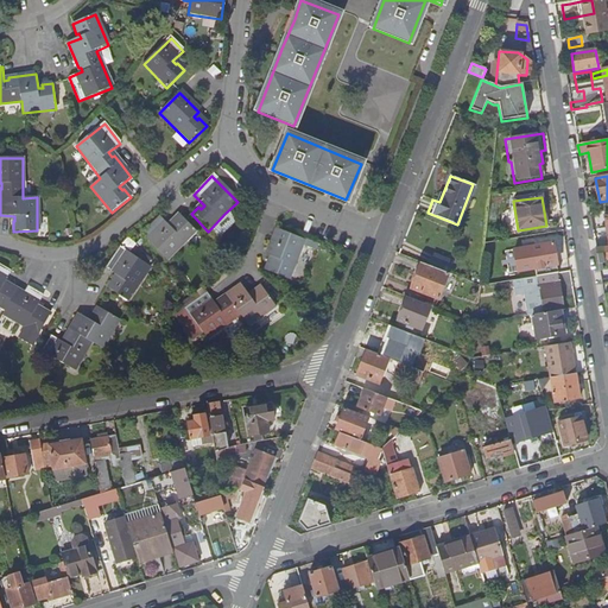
[(225,214),(209,230),(219,239),(234,223),(225,214)]
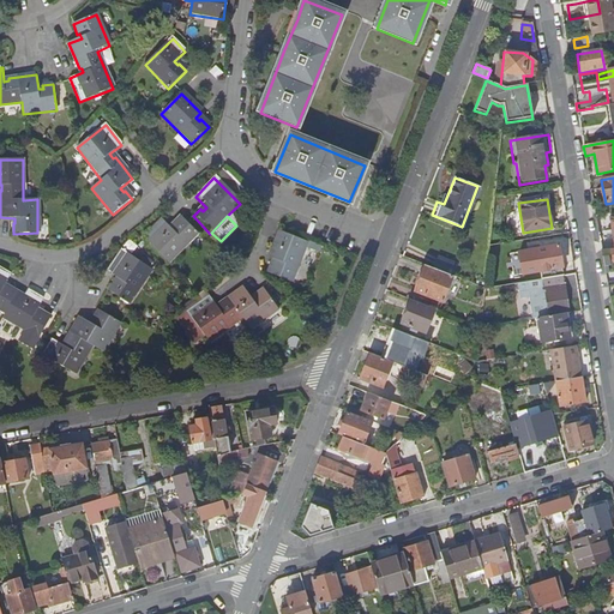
[(196,236),(179,218),(172,227),(173,228),(170,232),(160,221),(142,239),(167,264),(196,236)]
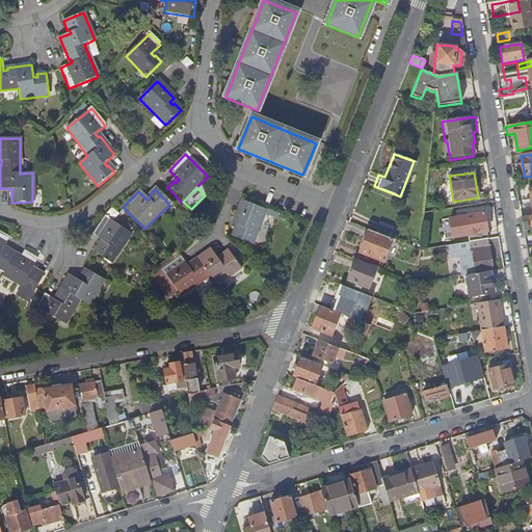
[(240,203),(232,225),(238,228),(236,231),(234,231),(231,239),(251,247),(265,212),(240,203)]
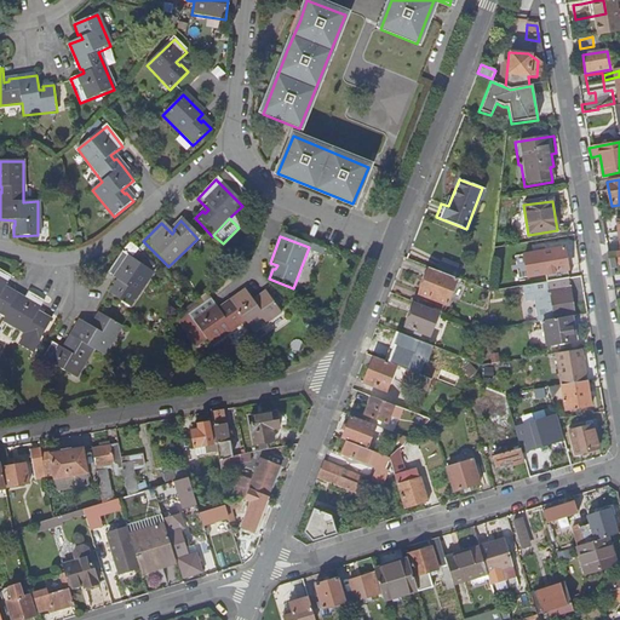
[(546,285),(570,281),(566,251),(543,254),(546,285)]
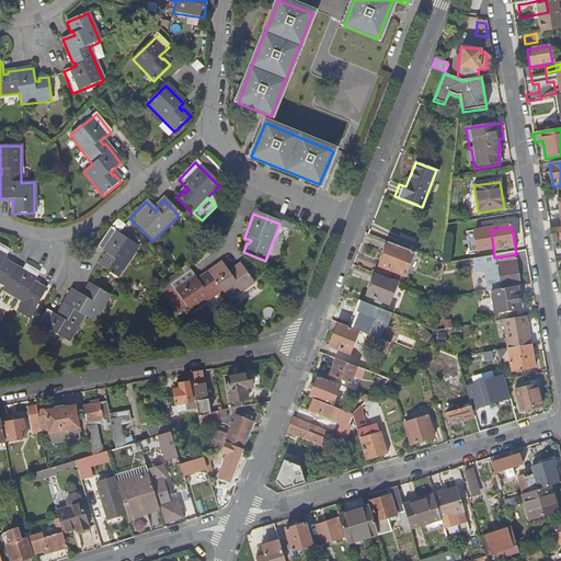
[(110,230),(96,249),(107,256),(105,260),(104,259),(98,267),(116,279),(137,249),(110,230)]
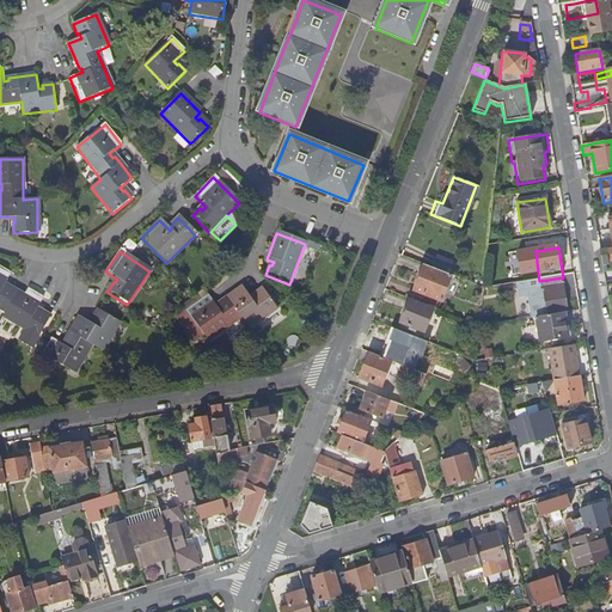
[(450,276),(422,265),(411,291),(439,303),(450,276)]
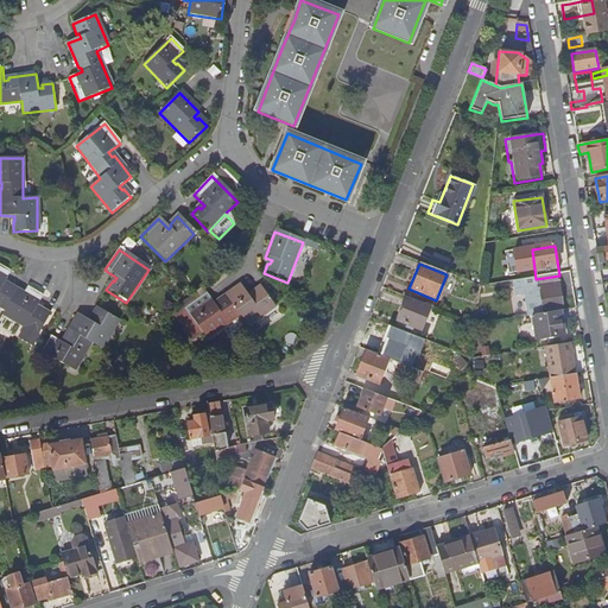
[(2,285),(10,272),(0,266),(0,308),(5,311),(1,315),(37,336),(49,316),(39,311),(39,312),(35,310),(40,297),(26,289),(23,295),(17,291),(8,285),(7,287),(2,285)]
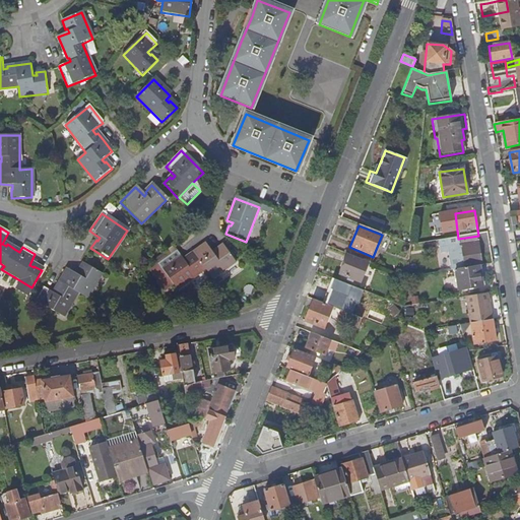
[(443,241),(439,242),(441,254),(448,253),(451,270),(464,268),(464,267),(481,264),(477,236),(458,239),(443,241)]
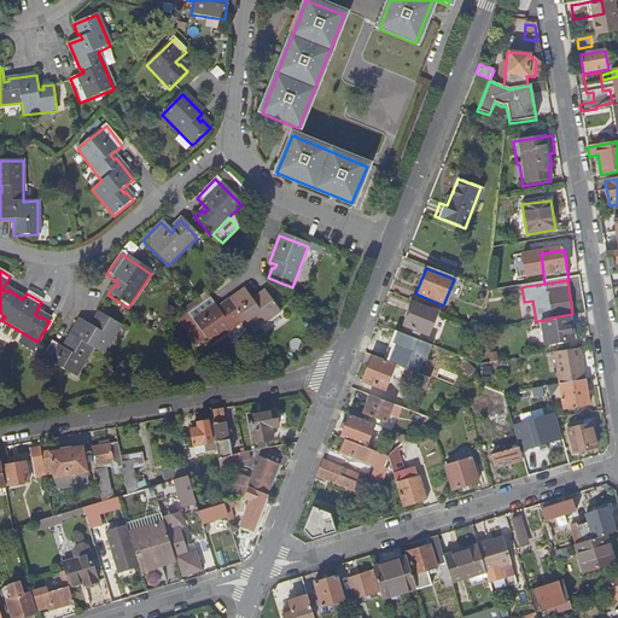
[(228,302),(242,321),(250,333),(278,314),(263,293),(255,299),(255,301),(251,303),(243,292),(228,302)]
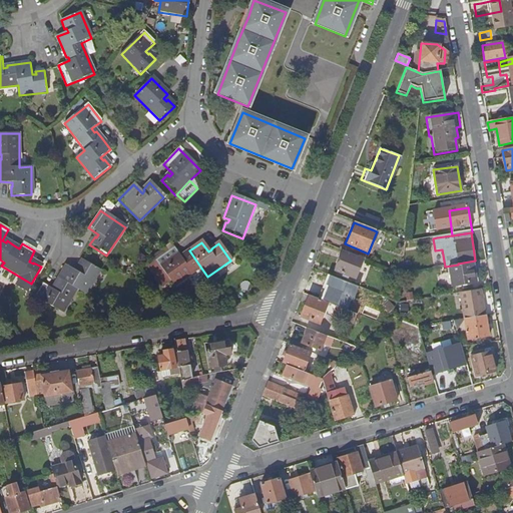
[(200,267),(189,250),(182,255),(183,258),(180,260),(173,249),(155,262),(172,287),(200,267)]
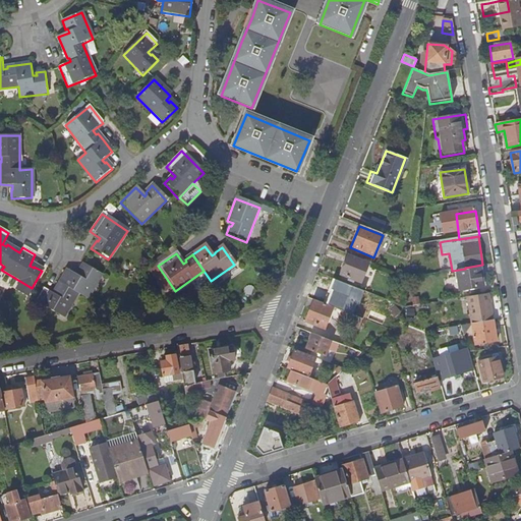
[(368,263),(348,255),(340,277),(360,285),(368,263)]
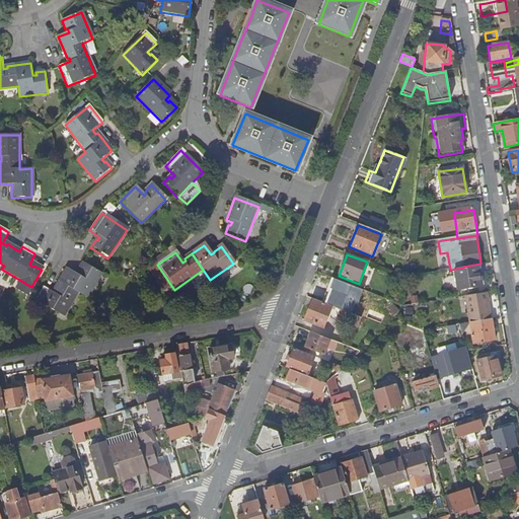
[(100,274),(82,264),(77,272),(79,273),(77,276),(66,270),(58,283),(54,290),(56,291),(54,295),(43,288),(35,301),(63,317),(77,293),(86,299),(100,274)]
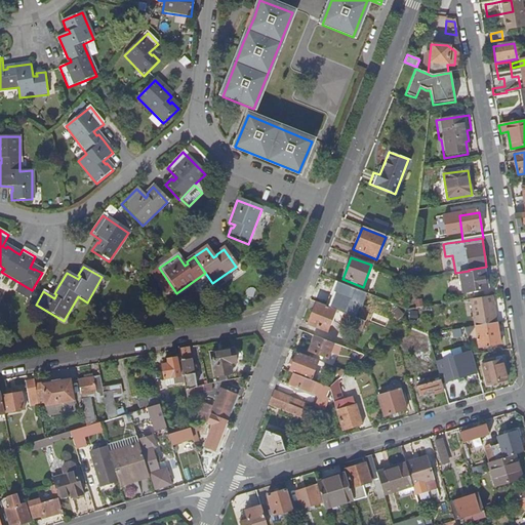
[(467,272),(460,273),(463,293),(487,290),(484,269),(471,271),(467,272)]
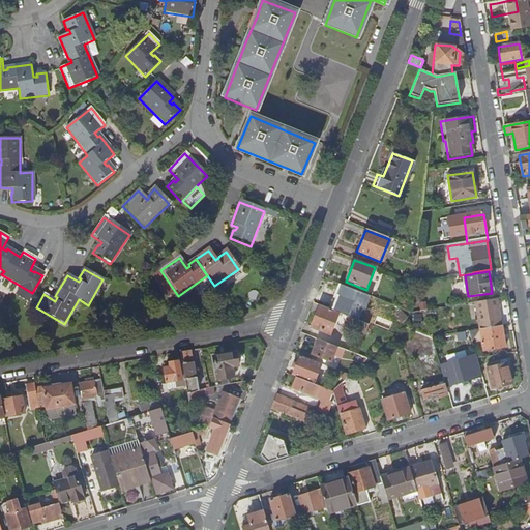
[(332,312),(367,326),(376,306),(340,292),(332,312)]
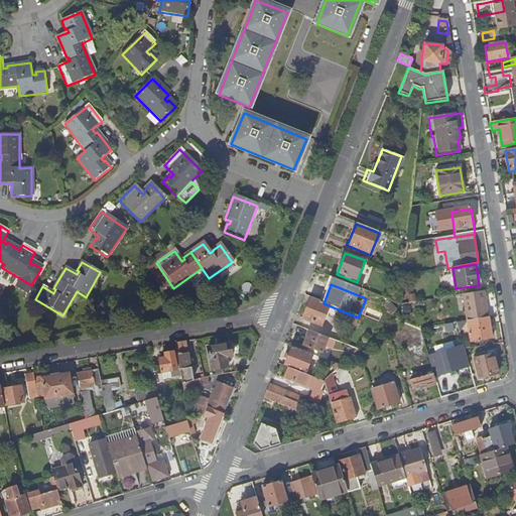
[(467,315),(487,311),(484,291),(463,294),(467,315)]
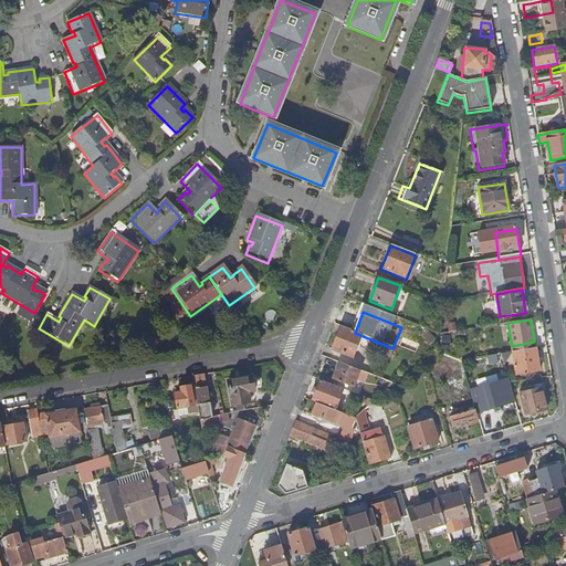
[(389,357),(392,348),(355,333),(341,327),(332,350),(352,358),(357,343),(368,347),(367,349),(389,357)]
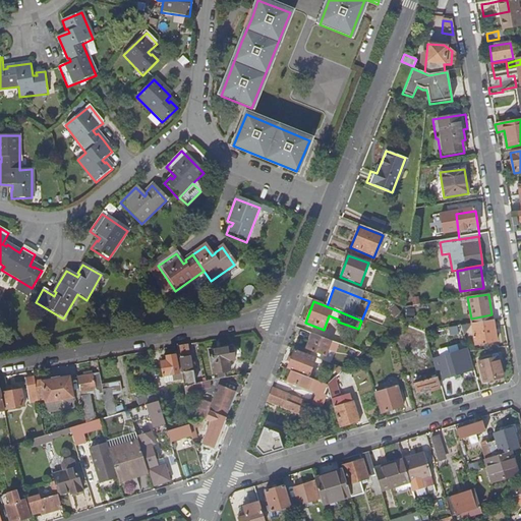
[(472,326),(494,322),(491,314),(471,319),(472,326)]
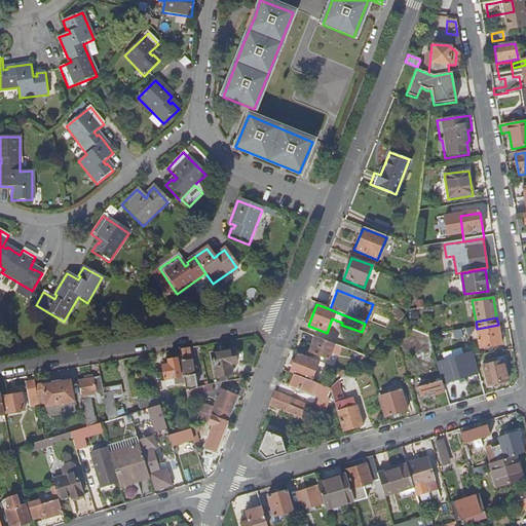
[(498,325),(477,329),(481,349),(501,345),(498,325)]
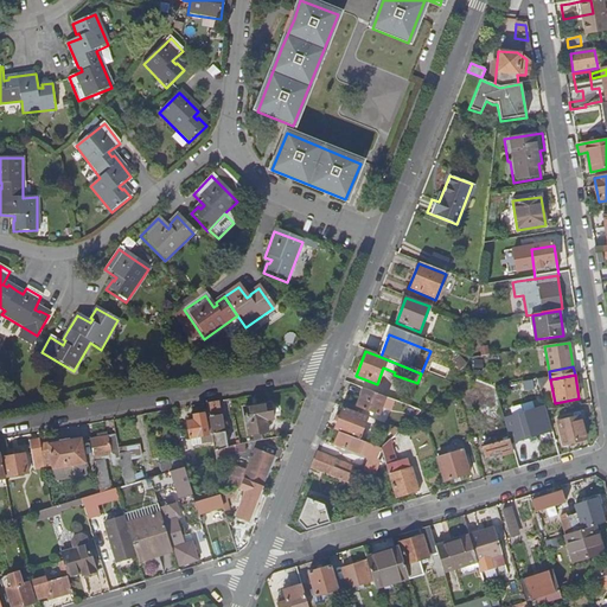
[(385,398),(364,390),(357,408),(378,416),(385,398)]
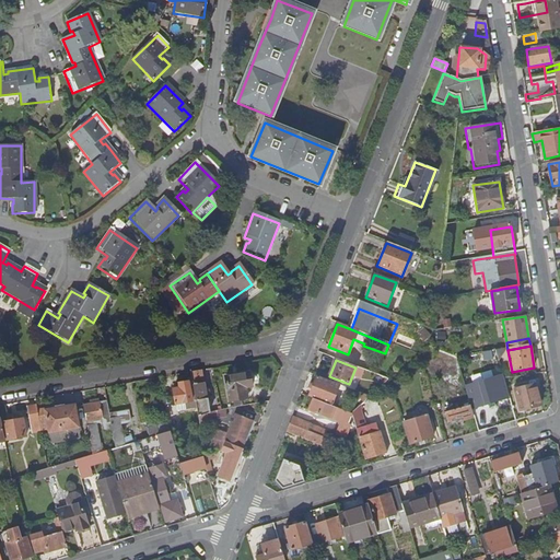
[(195,401),(207,400),(203,384),(202,385),(201,380),(200,372),(189,374),(195,401)]
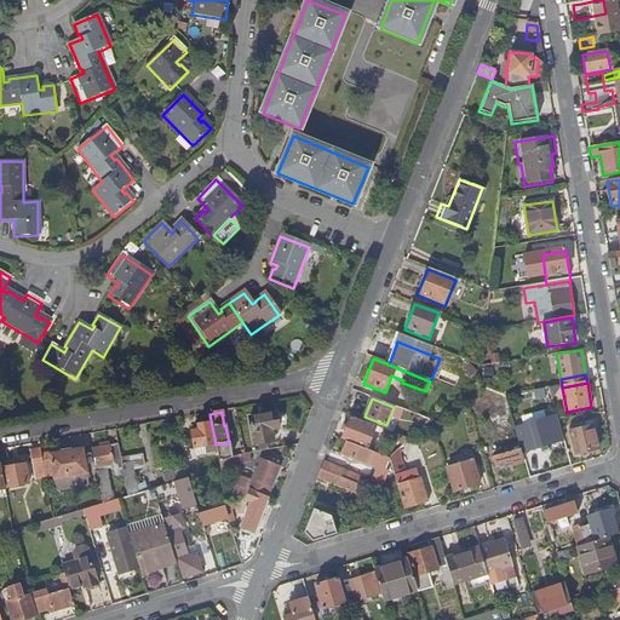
[(271,430),(279,429),(275,414),(248,419),(253,446),(274,442),(271,430)]
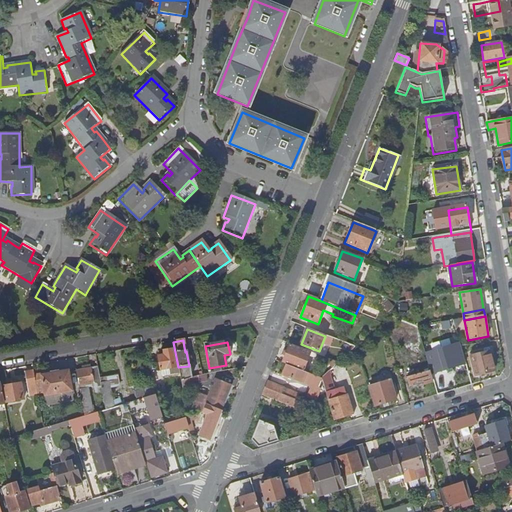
[(465,364),(464,361),(461,353),(460,348),(459,345),(445,350),(444,348),(438,350),(439,352),(425,356),(430,371),(431,375),(445,370),(447,375),(452,373),(451,369),(465,364)]
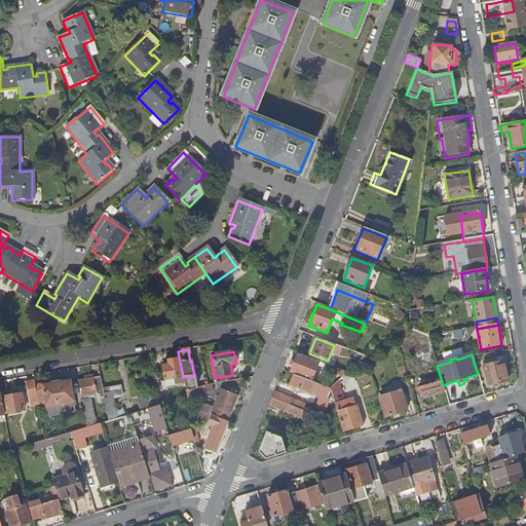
[(292,375),(310,382),(317,363),(297,355),(290,374),(292,375)]
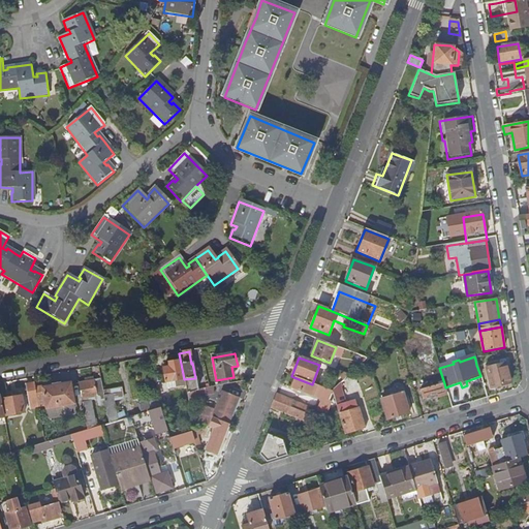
[(185,386),(184,379),(180,380),(177,363),(168,364),(169,368),(162,370),(165,382),(174,381),(175,389),(185,386)]
